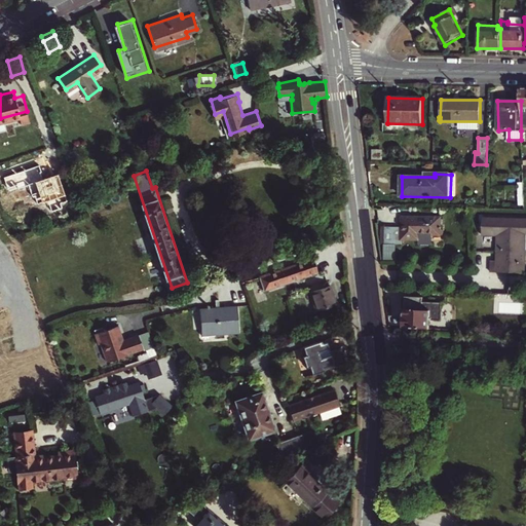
[(444,234),(444,229),(444,224),(447,224),(447,217),(445,217),(445,216),(405,215),(405,226),(387,226),(387,241),(406,242),(406,237),(420,238),(420,242),(422,242),(433,242),(435,242),(435,234),(444,234)]
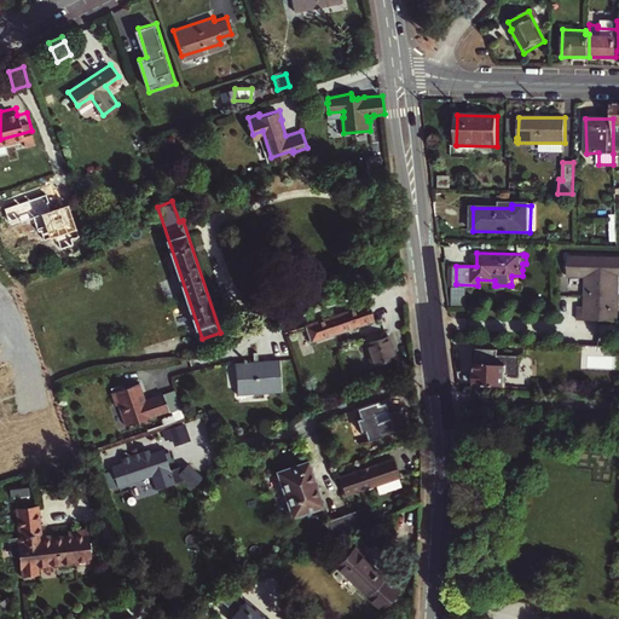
[(618,259),(568,259),(568,278),(586,278),(586,288),(618,288),(618,259)]
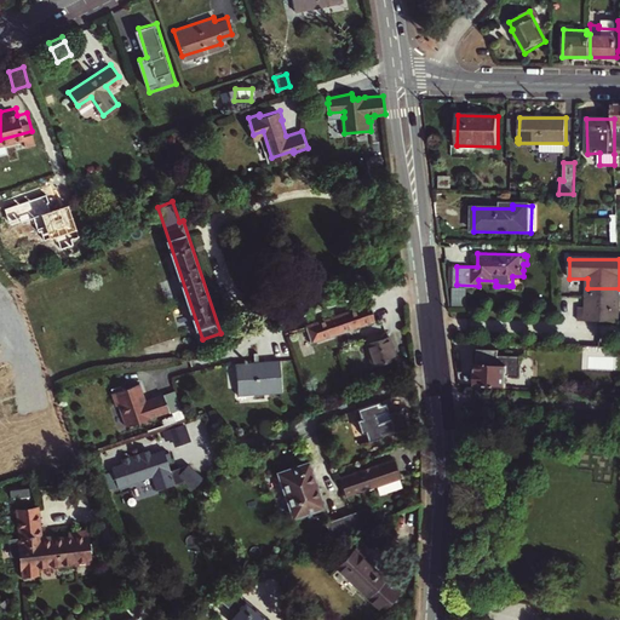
[(619,259),(619,288),(587,288),(587,310),(602,311),(602,323),(619,323),(619,319),(619,259)]
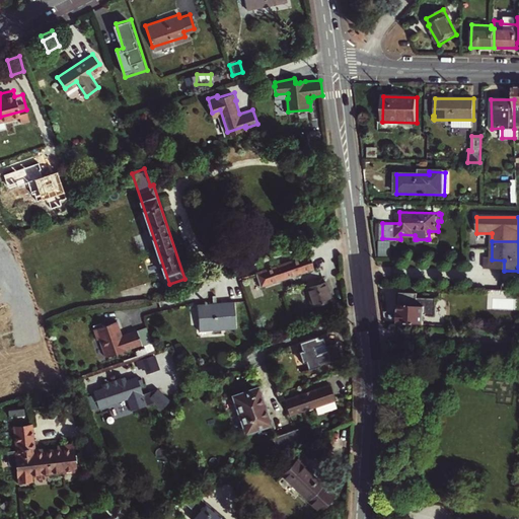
[(400,239),(382,238),(382,240),(381,251),(391,252),(391,240),(400,241),(400,239)]
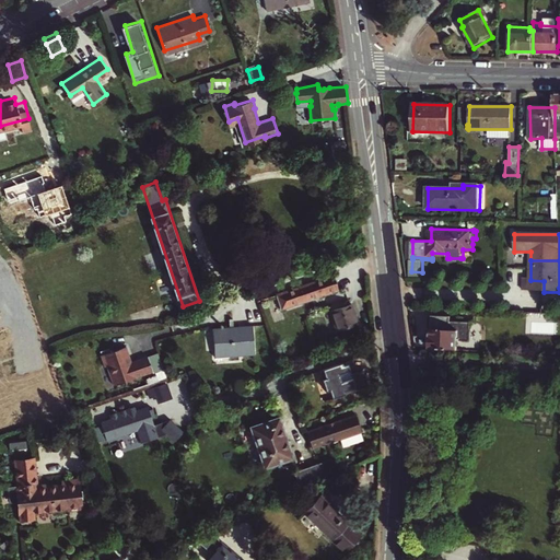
[(336,273),(279,292),(284,307),(340,289),(336,273)]
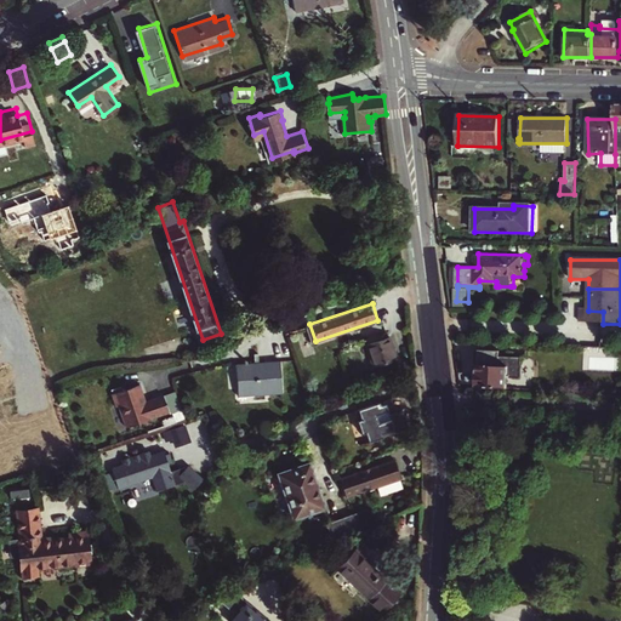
[(603,312),(588,311),(587,323),(603,324),(603,312)]
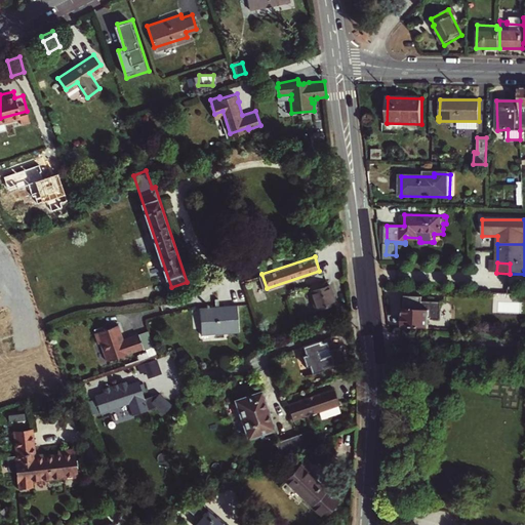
[(329,282),(311,288),(317,308),(335,301),(329,282)]
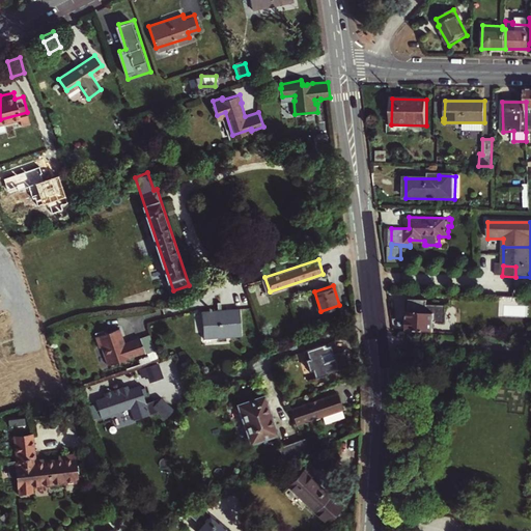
[(428,305),(428,294),(416,292),(416,300),(411,300),(410,322),(408,322),(407,328),(409,328),(409,332),(434,333),(435,323),(446,324),(447,306),(428,305)]
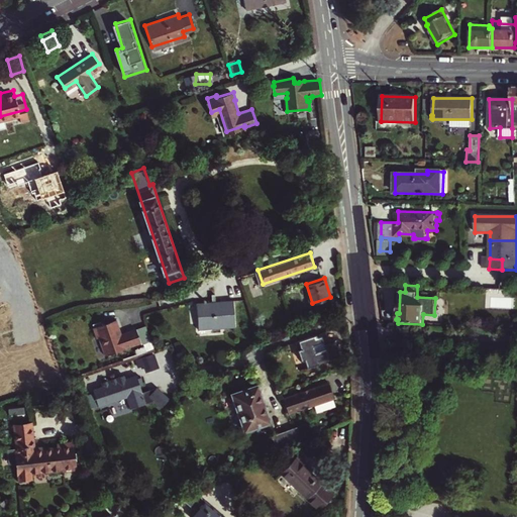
[(204,302),(196,303),(199,328),(234,326),(232,300),(216,301),(216,294),(212,294),(212,301),(207,302),(204,302)]
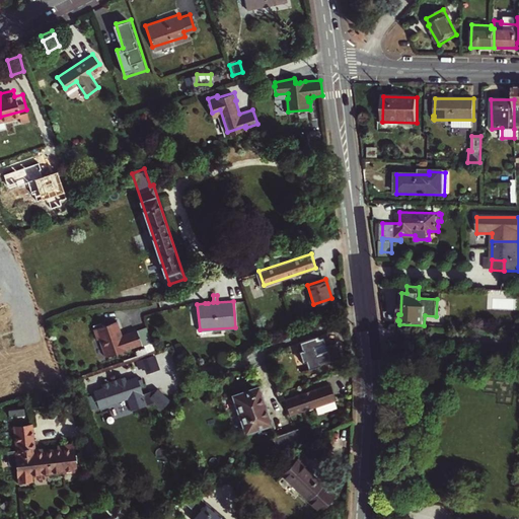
[(116,321),(101,326),(93,329),(92,329),(95,341),(98,340),(104,358),(141,345),(136,330),(121,336),(116,321)]
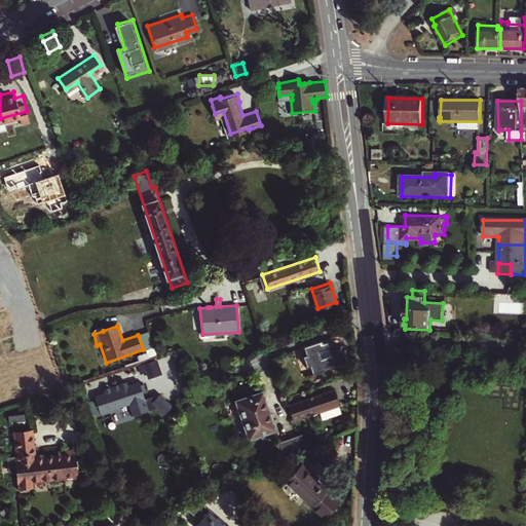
[(323,339),(301,346),(307,366),(310,365),(313,373),(326,369),(325,366),(335,363),(335,366),(347,363),(342,347),(331,350),(328,341),(324,342),(323,339)]
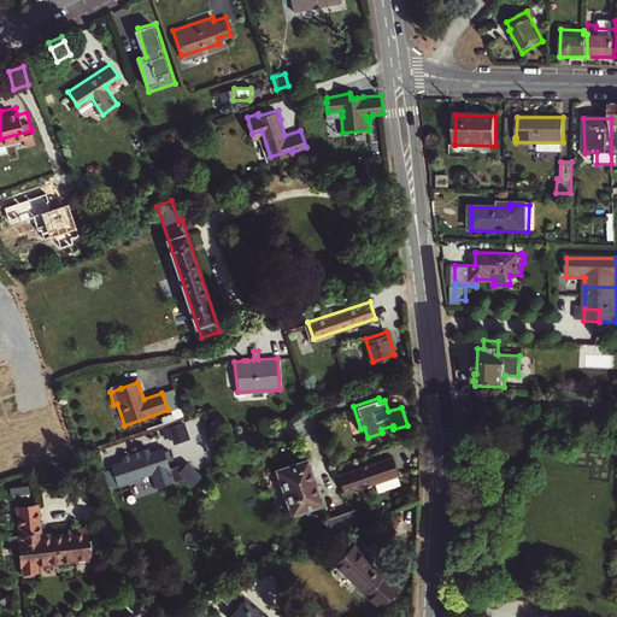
[(162,447),(110,465),(117,485),(151,472),(154,486),(172,479),(166,460),(171,458),(168,450),(163,451),(162,447)]
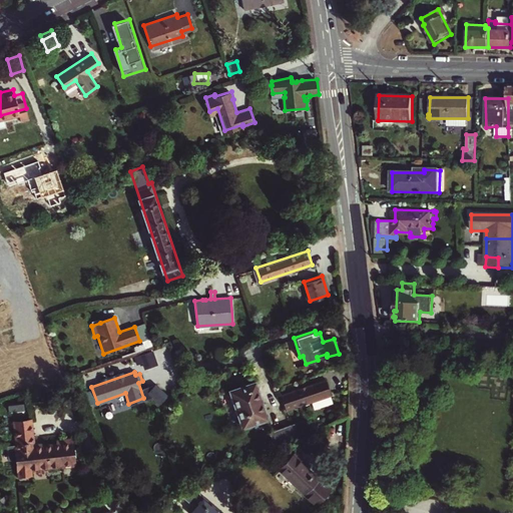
[(326,380),(281,396),(286,410),(331,395),(326,380)]
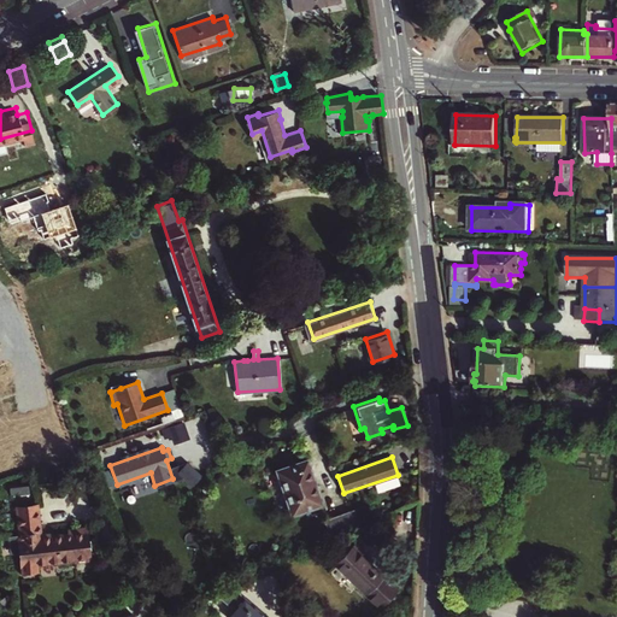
[(275,470),(289,513),(321,503),(306,459),(275,470)]
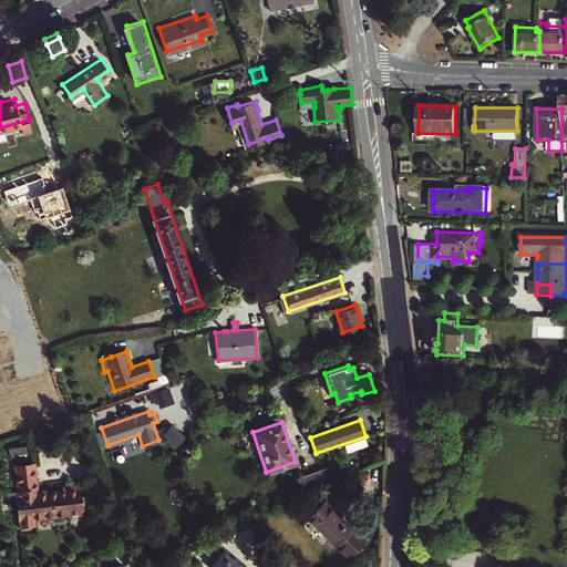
[(34,519),(83,514),(80,485),(64,487),(64,491),(48,493),(47,491),(38,492),(34,465),(16,467),(18,494),(19,495),(10,496),(11,508),(19,507),(21,527),(34,525),(34,519)]
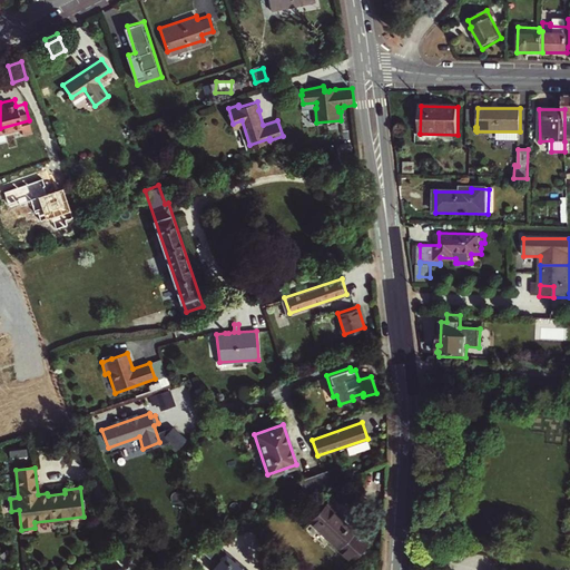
[(298,481),(304,497),(328,487),(332,484),(326,471),(298,481)]
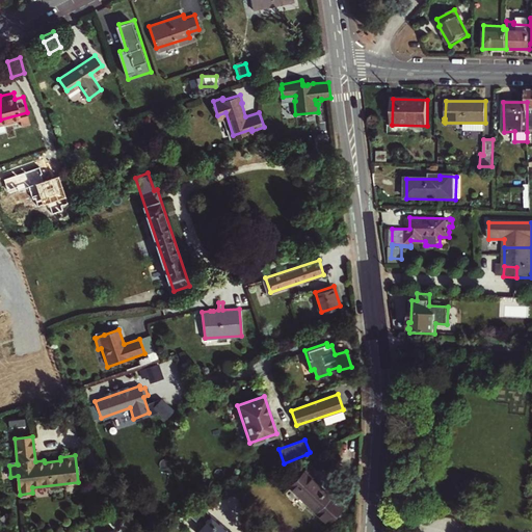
[(344,507),(333,495),(314,478),(317,475),(308,466),(290,484),(329,523),(344,507)]
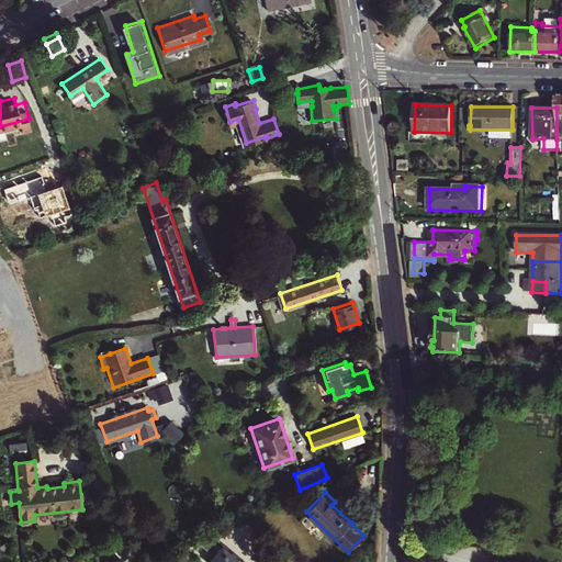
[(197,539),(208,549),(218,544),(220,546),(222,544),(225,544),(218,531),(197,539)]
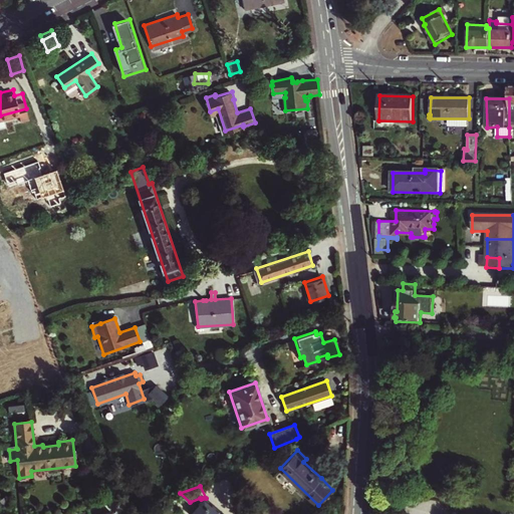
[(224,513),(206,498),(203,498),(201,499),(200,498),(190,502),(193,505),(190,509),(191,511),(191,512),(193,513),(224,513)]
